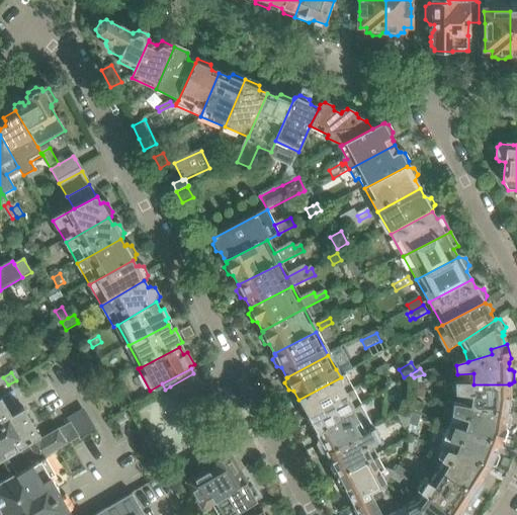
[(193,373),(170,387),(171,388),(172,390),(175,396),(198,382),(194,373),(193,372),(193,373)]
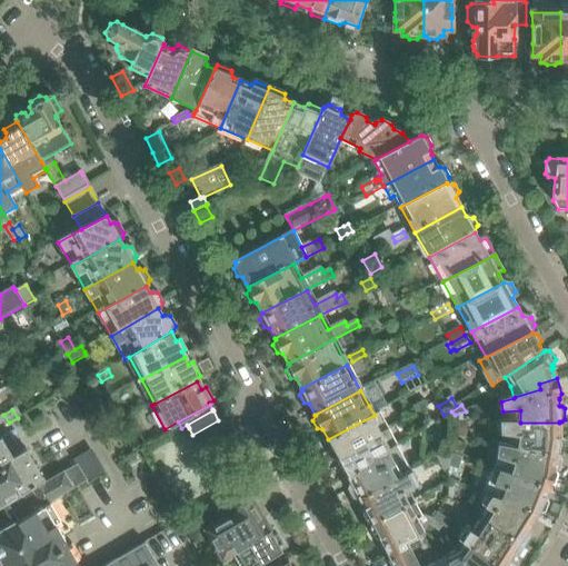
[(375,416),(328,439),(338,457),(389,430),(390,429),(380,413),(375,416)]
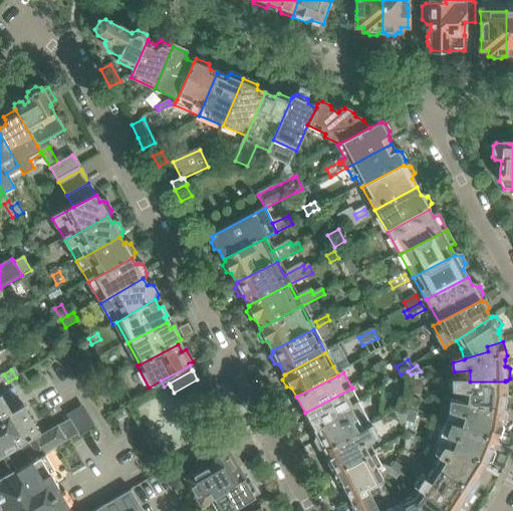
[(3,375),(0,376),(0,388),(8,384),(3,375)]
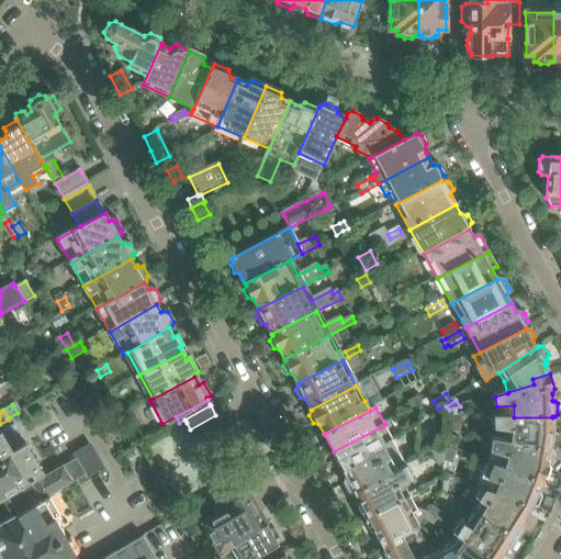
[(215,415),(190,429),(195,439),(221,426),(215,415)]
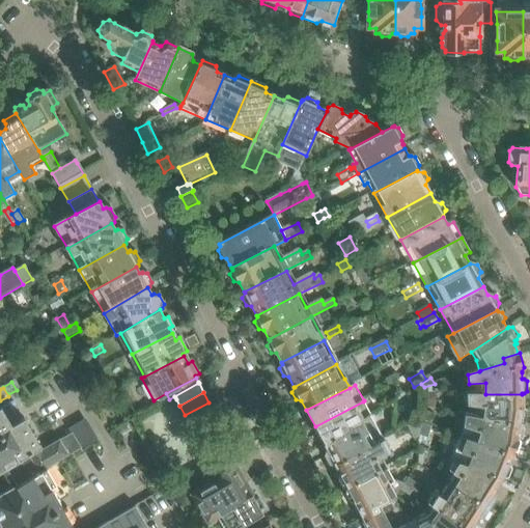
[(429,394),(427,410),(436,412),(438,394),(433,394),(429,394)]
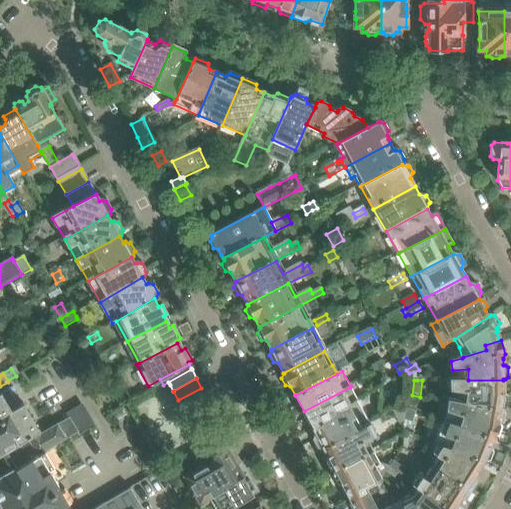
[(452,380),(452,389),(464,391),(463,404),(501,410),(501,409),(503,409),(506,408),(508,398),(505,396),(503,395),(504,388),(503,387),(503,380),(468,380),(465,380),(452,380)]
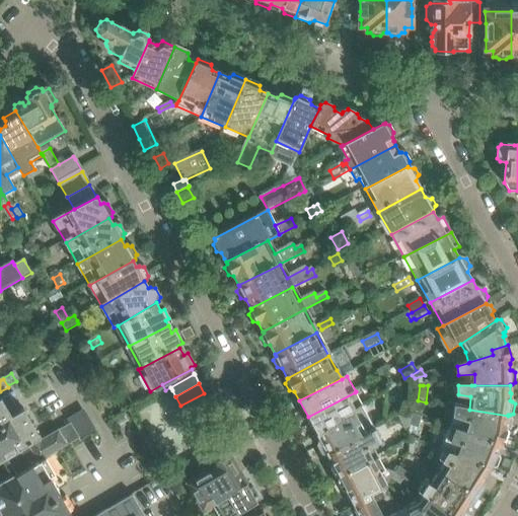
[(355,392),(308,417),(318,436),(363,407),(356,391),(355,392)]
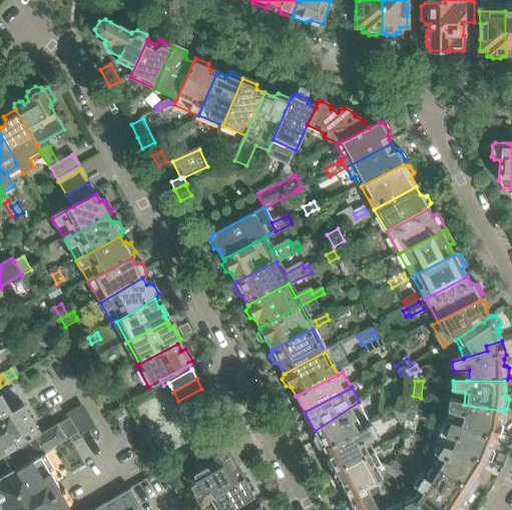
[(9,390),(0,395),(0,458),(3,457),(2,455),(7,452),(9,476),(45,455),(79,434),(71,420),(70,421),(42,437),(23,404),(19,407),(9,390)]
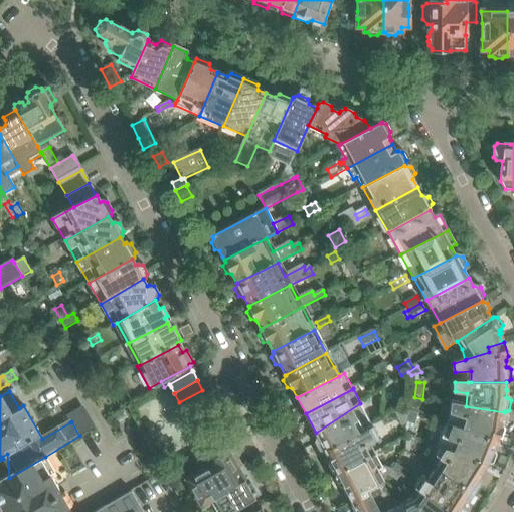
[(396,397),(396,402),(399,405),(402,406),(404,395),(399,394),(396,397)]
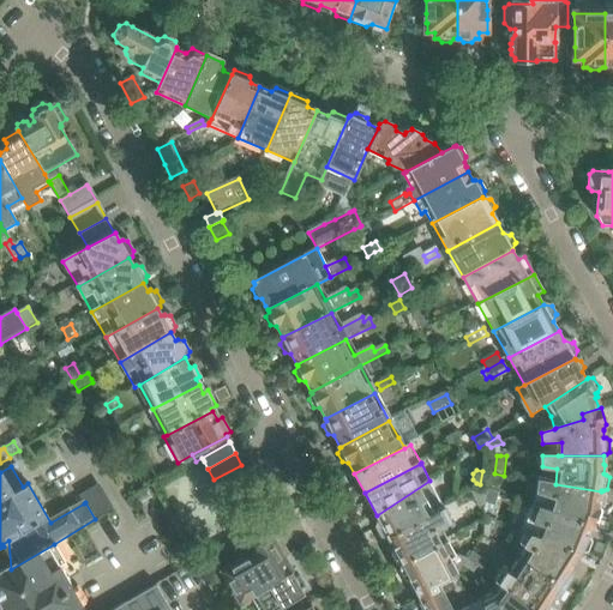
[(494,476),(490,488),(500,491),(505,479),(494,476)]
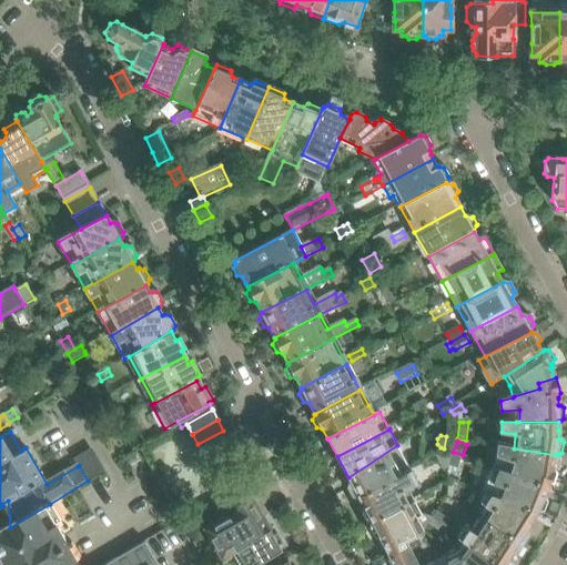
[(350,485),(348,488),(353,498),(357,498),(360,497),(412,471),(397,445),(348,477),(352,484),(350,485)]
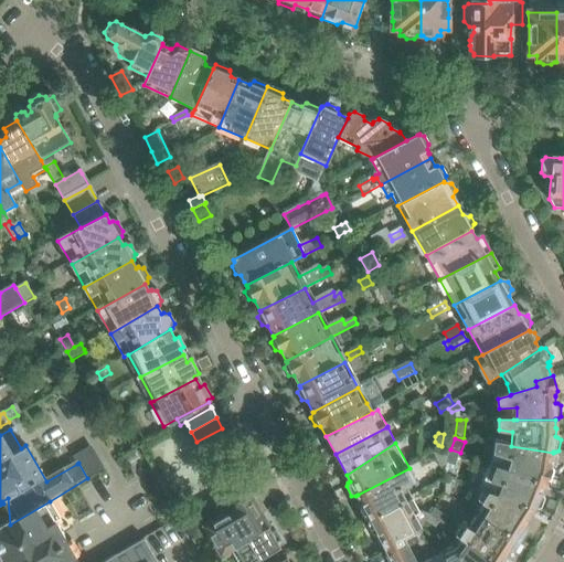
[(495,454),(490,467),(545,485),(545,484),(547,485),(551,484),(555,473),(550,469),(553,453),(511,446),(495,444),(495,454)]
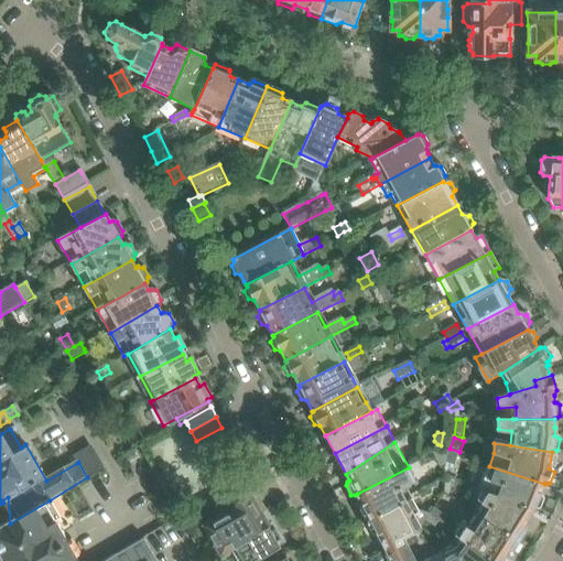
[(447,446),(432,454),(440,468),(445,466),(447,446)]
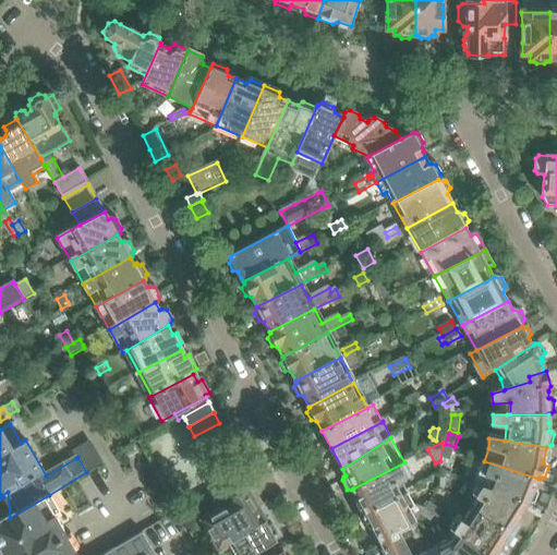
[(444,448),(443,459),(450,462),(455,451),(444,448)]
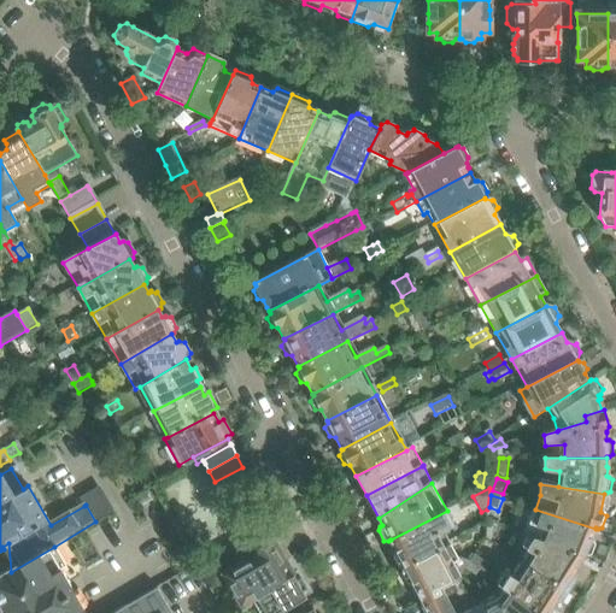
[(447,511),(391,540),(397,552),(394,553),(392,556),(398,567),(402,567),(402,569),(444,547),(450,544),(450,543),(444,531),(458,524),(450,508),(447,511)]
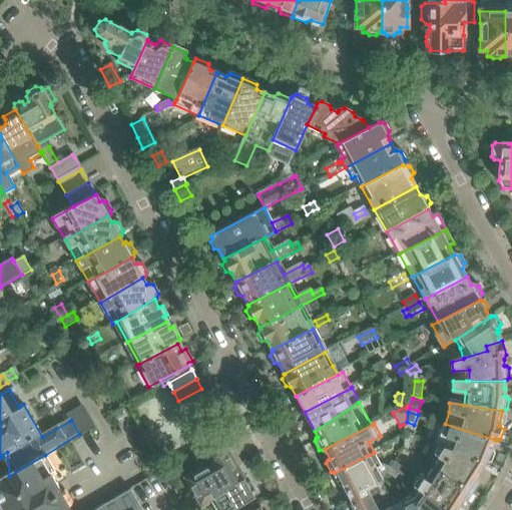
[(441,434),(437,446),(439,447),(449,451),(485,463),(486,462),(487,463),(491,462),(495,453),(493,450),(491,450),(495,440),(445,424),(441,434)]
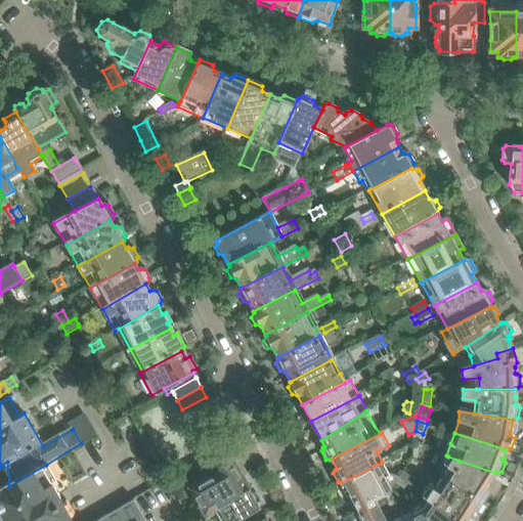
[(415,447),(412,461),(418,463),(424,449),(415,447)]
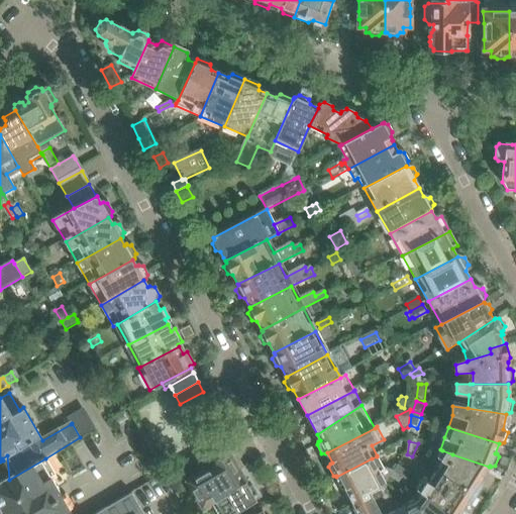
[(201,476),(188,483),(203,509),(211,504),(216,513),(235,513),(237,512),(237,513),(246,513),(250,511),(248,506),(260,499),(255,492),(248,481),(245,483),(239,473),(246,468),(244,469),(236,454),(229,443),(194,465),(201,476)]
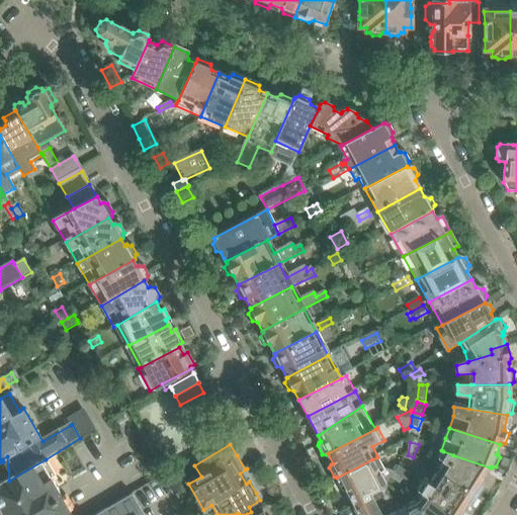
[(443,451),(439,458),(446,462),(439,474),(477,495),(476,493),(480,494),(485,486),(484,482),(482,481),(490,467),(453,455),(443,451)]
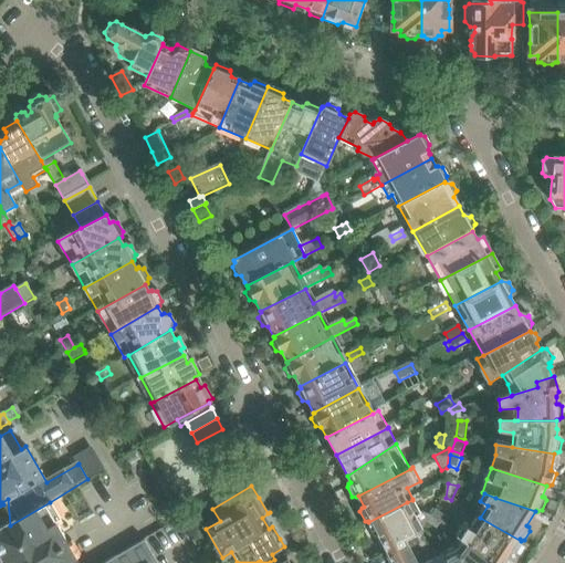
[(368,522),(367,527),(373,535),(376,537),(378,535),(388,553),(407,543),(405,540),(422,530),(427,523),(430,520),(431,518),(432,518),(420,513),(412,500),(407,502),(368,522)]
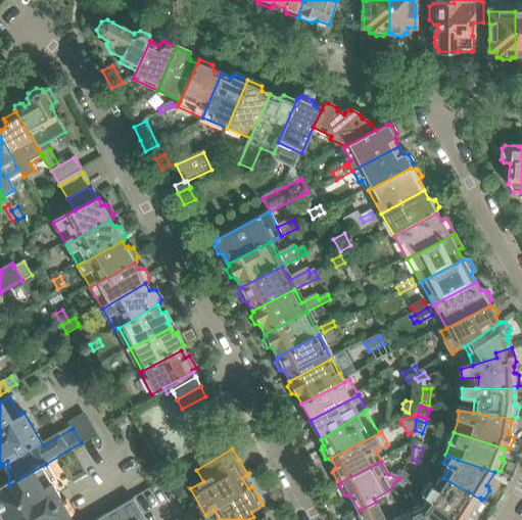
[(9,485),(0,490),(0,512),(0,513),(1,513),(4,519),(65,519),(67,518),(49,485),(56,481),(46,464),(9,485)]
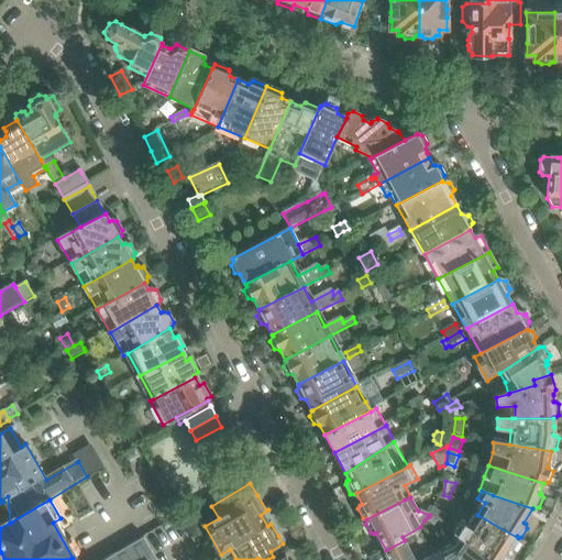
[(430,515),(429,515),(439,522),(442,525),(447,518),(434,508),(430,515)]
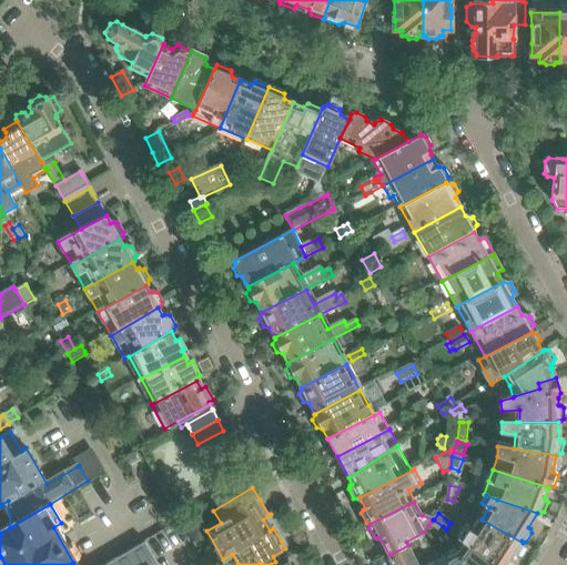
[(432,522),(429,525),(438,532),(443,526),(433,520),(432,522)]
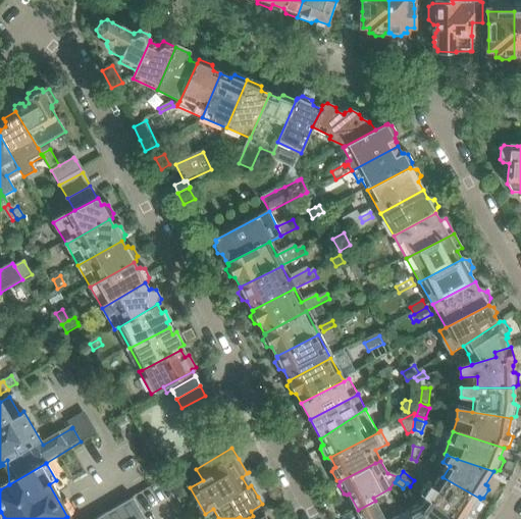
[(428,484),(422,495),(428,499),(427,500),(455,518),(463,518),(469,510),(471,511),(475,511),(480,503),(479,500),(480,499),(443,477),(434,488),(428,484)]
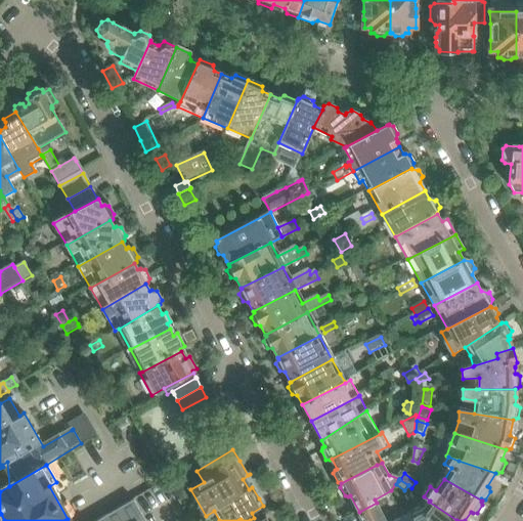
[(145,520),(134,502),(100,520),(145,520)]
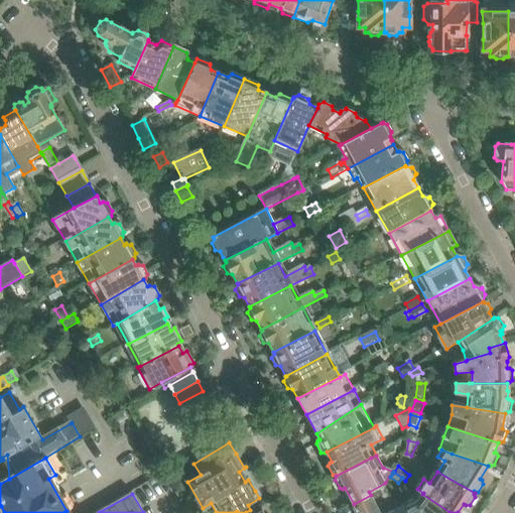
[(417,502),(406,507),(408,512),(449,512),(422,494),(417,502)]
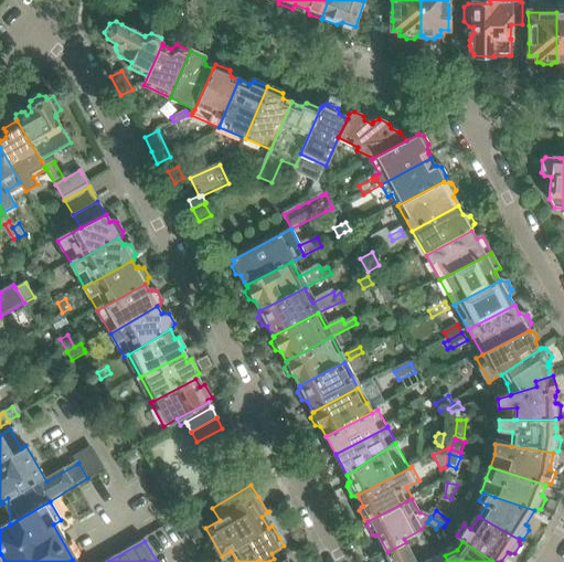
[(416,561),(406,542),(387,552),(392,561),(416,561)]
